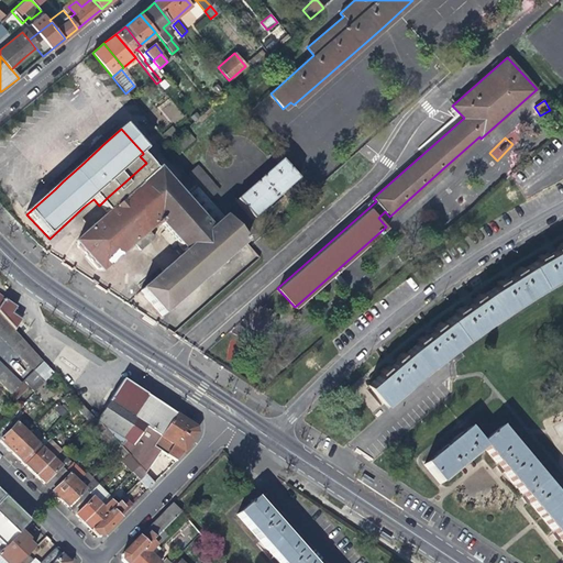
[(297,180),(279,162),(235,201),(252,221),(297,180)]
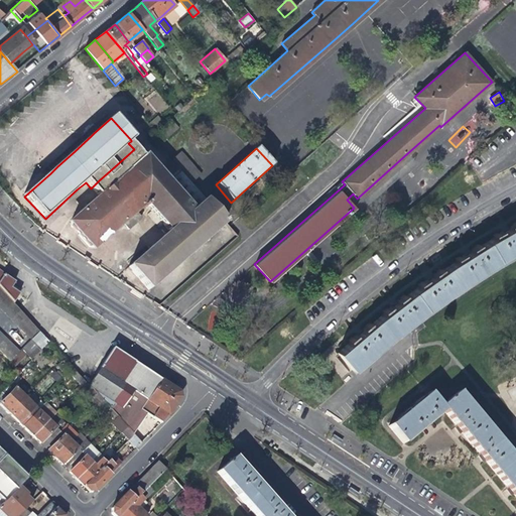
[(142,158),(134,149),(115,166),(99,180),(91,188),(98,197),(71,221),(70,227),(78,235),(89,248),(95,248),(122,224),(128,231),(141,220),(135,213),(141,208),(143,210),(145,207),(167,232),(127,268),(136,278),(148,291),(224,223),(179,172),(168,183),(143,156),(142,158)]
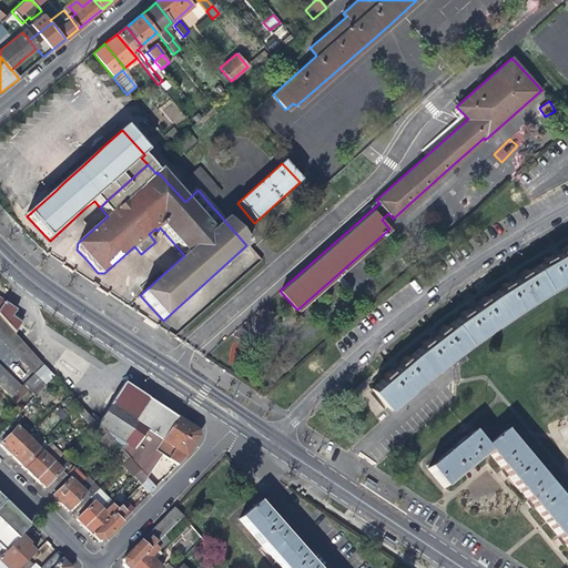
[(199,168),(189,176),(211,202),(220,193),(199,168)]
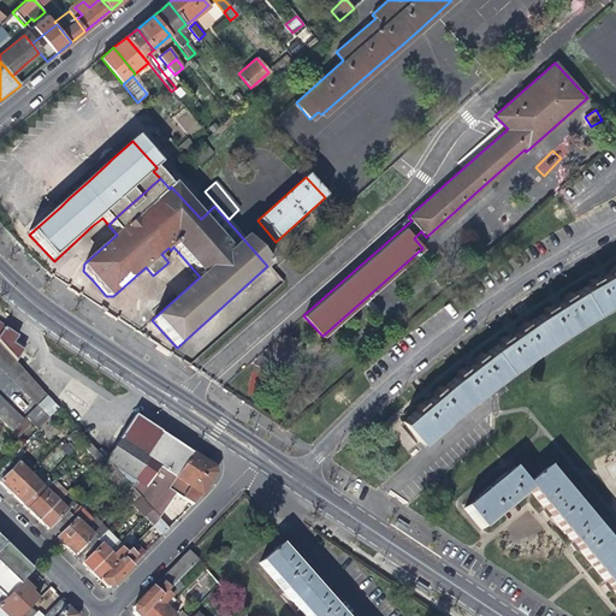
[(493,194),(485,184),(426,237),(434,247),(493,194)]
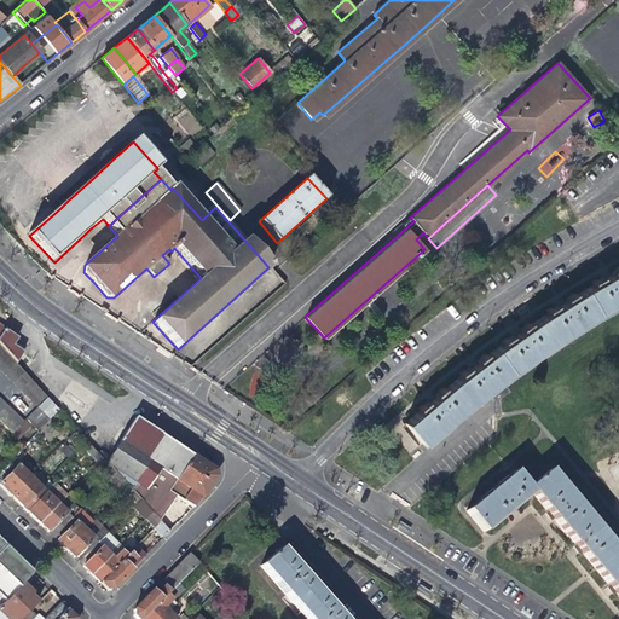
[(429,254),(437,248),(428,238),(423,232),(416,239),(424,249),(429,254)]
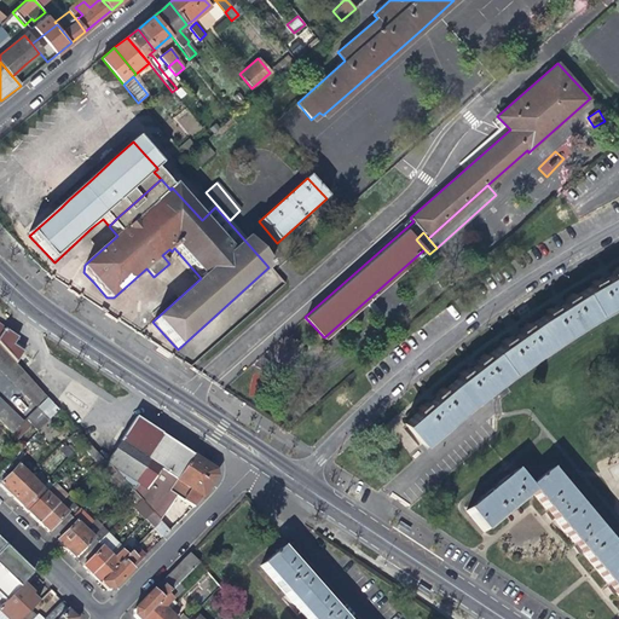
[(618,277),(609,283),(585,296),(601,320),(618,311),(618,277)]
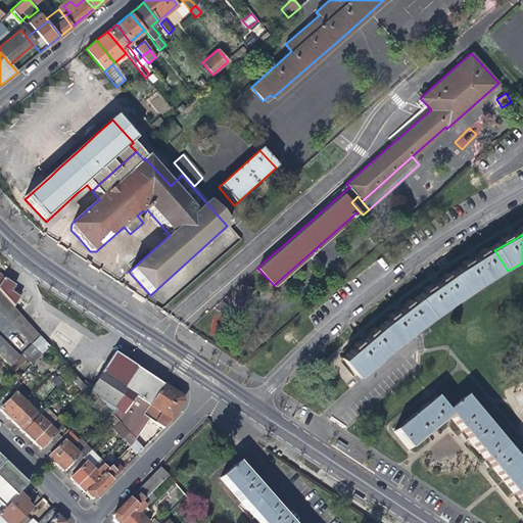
[(476,263),(457,275),(471,294),(508,271),(494,250),(476,263)]
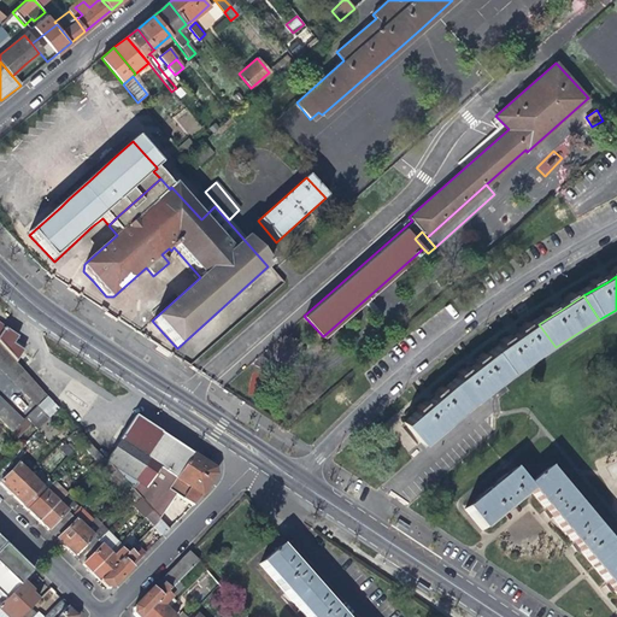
[(556,347),(539,324),(517,340),(495,357),(511,377),(513,381),(556,347)]
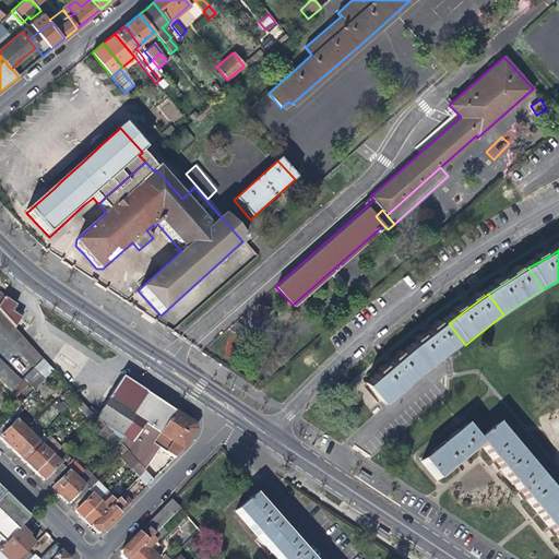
[(2,301),(0,304),(0,317),(13,331),(19,322),(12,318),(10,316),(14,310),(2,301)]
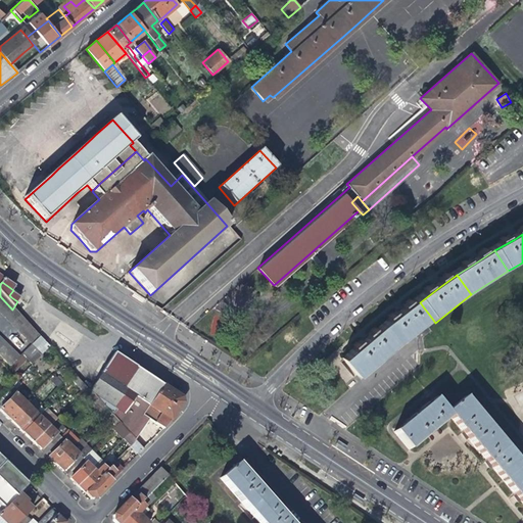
[(38,337),(12,310),(0,296),(0,317),(28,347),(38,337)]
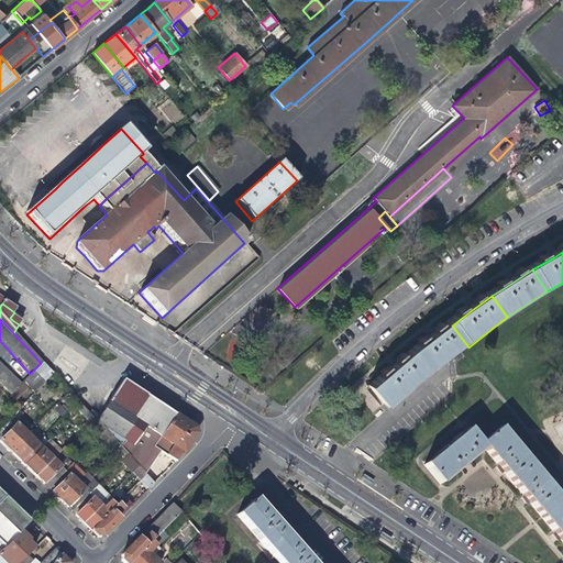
[(466,344),(452,326),(437,338),(415,354),(429,375),(466,344)]
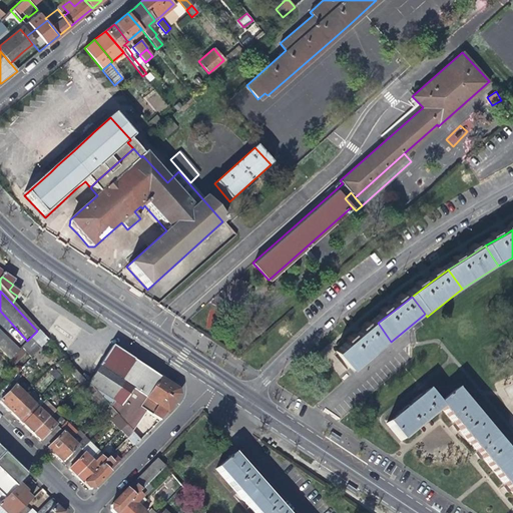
[(58,319),(46,337),(68,351),(80,333),(58,319)]
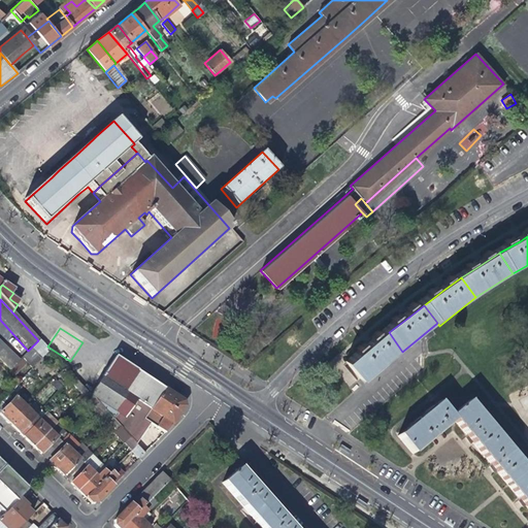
[(371,347),(347,365),(364,385),(402,352),(389,332),(371,347)]
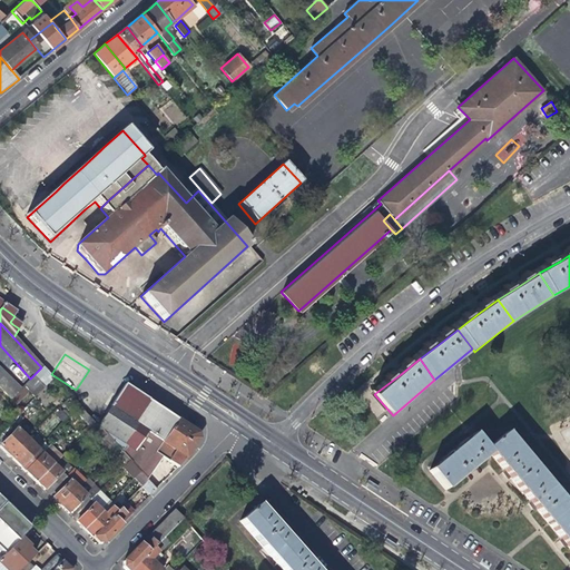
[(43,371),(36,379),(46,389),(53,381),(43,371)]
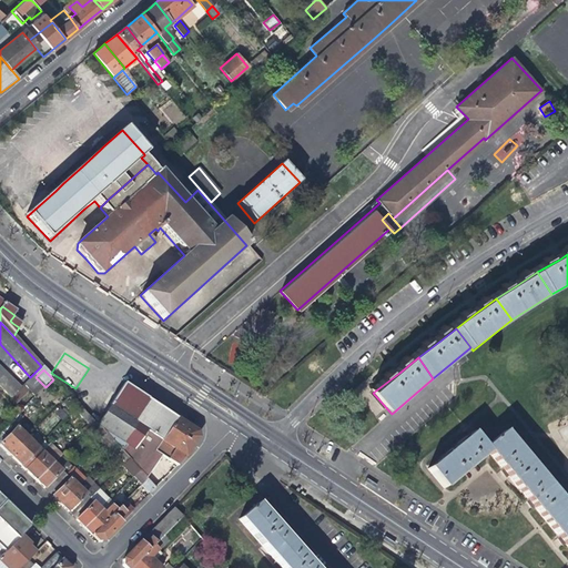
[(0,371),(0,391),(10,402),(20,391),(0,371)]
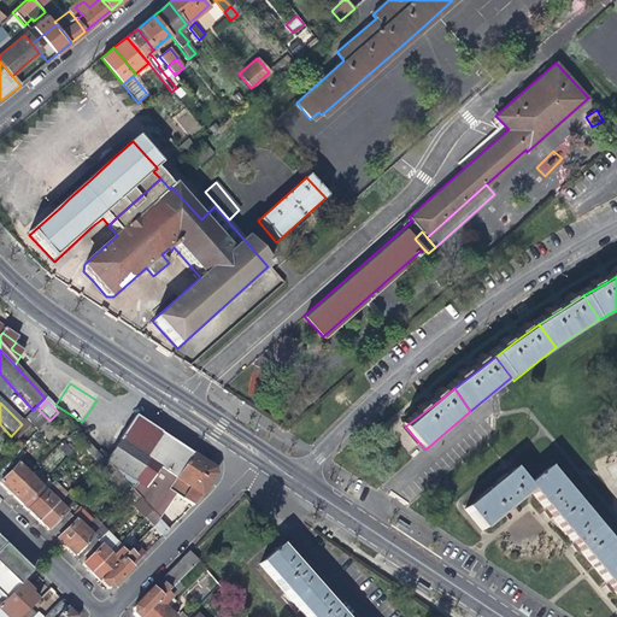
[(34,436),(50,421),(39,410),(23,425),(34,436)]
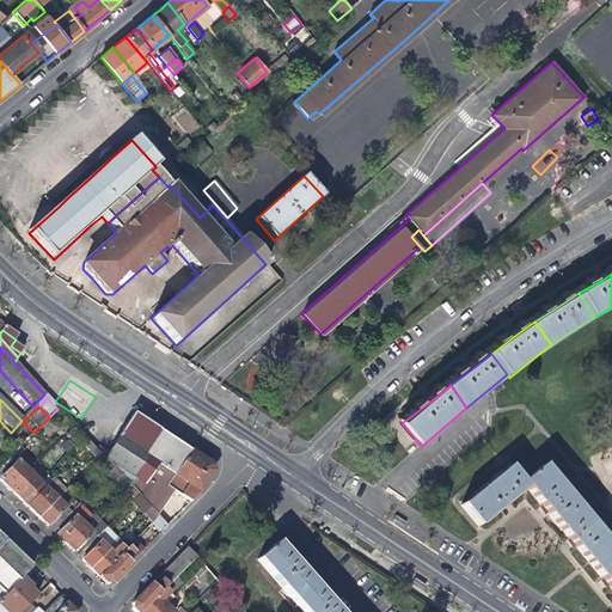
[(159,433),(133,416),(104,460),(112,470),(126,484),(128,487),(147,458),(175,476),(189,453),(159,433)]
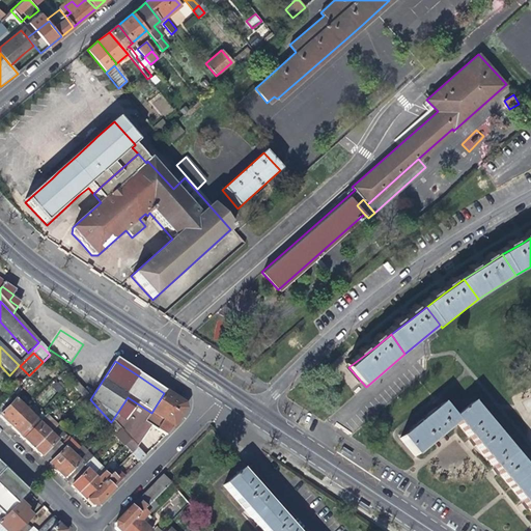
[(84,400),(87,396),(77,385),(74,389),(84,400)]
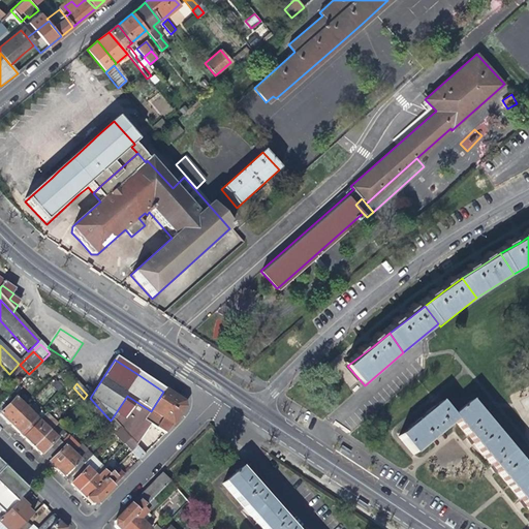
[(114,425),(120,431),(129,441),(135,447),(149,428),(155,432),(156,432),(163,436),(172,428),(183,410),(182,404),(163,392),(151,411),(127,396),(111,421),(114,425)]
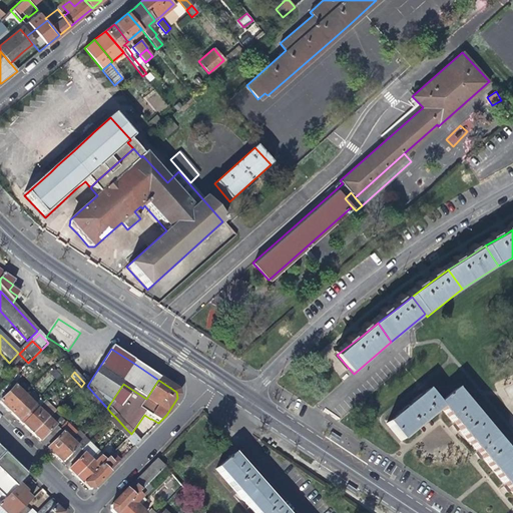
[(0,403),(9,412),(24,397),(15,388),(15,387),(10,381),(0,391),(0,403)]
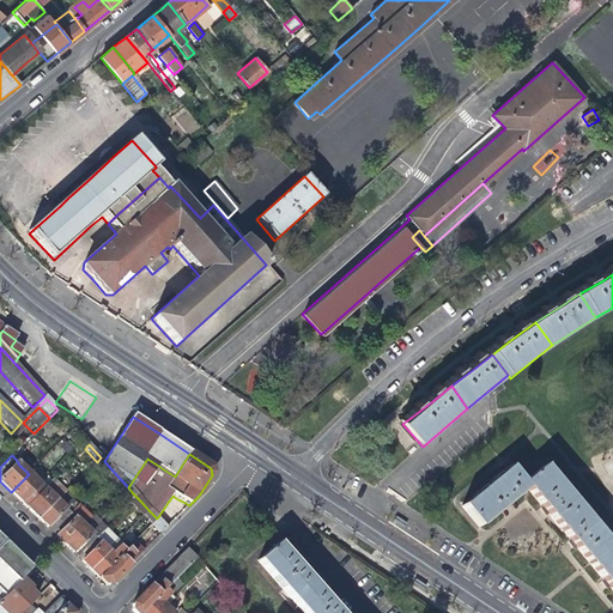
[(96,463),(107,477),(113,471),(104,461),(101,457),(97,462),(96,463)]
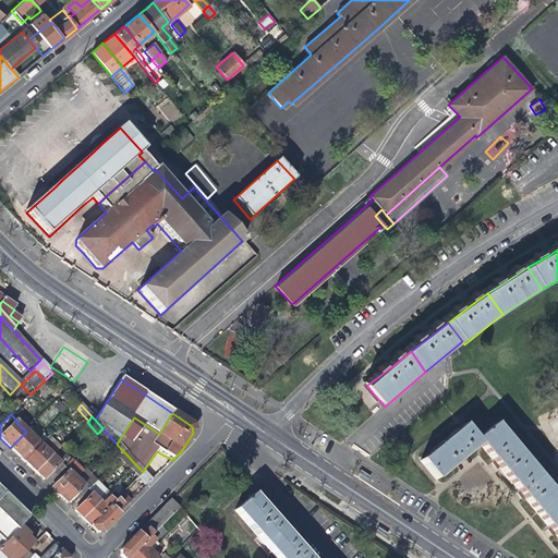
[(557,540),(557,501),(494,425),(475,440),(463,426),(420,461),(435,480),(450,468),(478,445),(489,458),(520,494),(547,526),(557,540)]
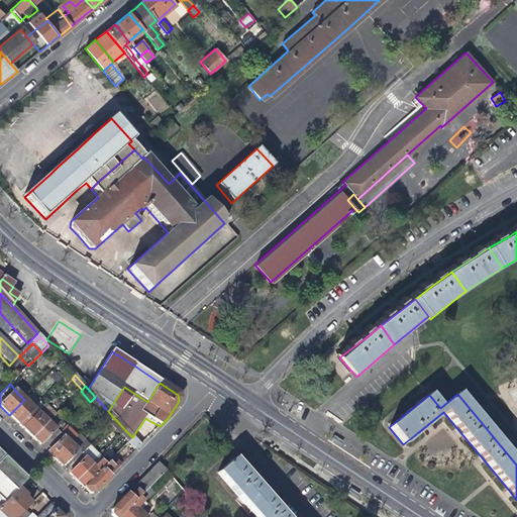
[(90,402),(101,414),(106,409),(95,397),(90,402)]
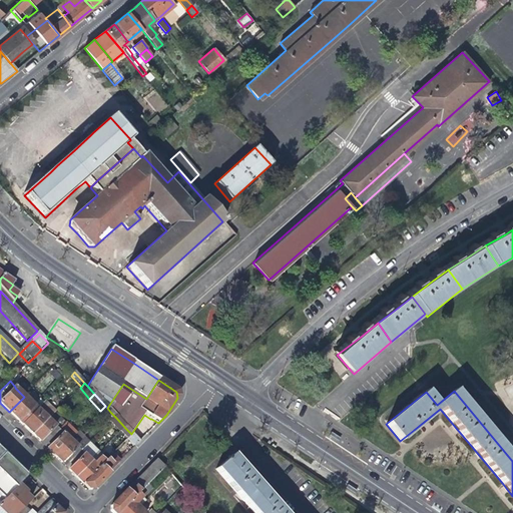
[(34,407),(24,397),(9,412),(13,417),(19,423),(34,407)]
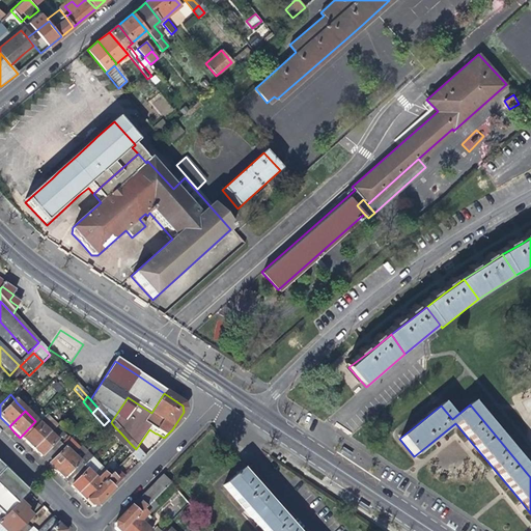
[(47,416),(38,424),(23,440),(27,445),(34,451),(50,435),(54,430),(56,428),(58,426),(47,416)]
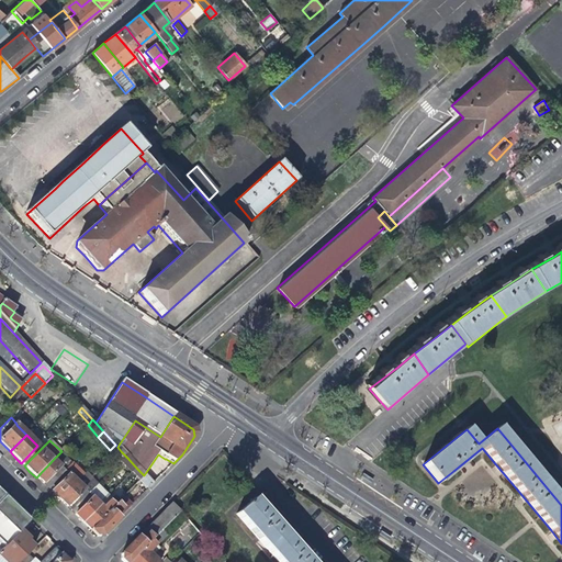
[(110,450),(116,457),(121,451),(117,447),(115,445),(110,450)]
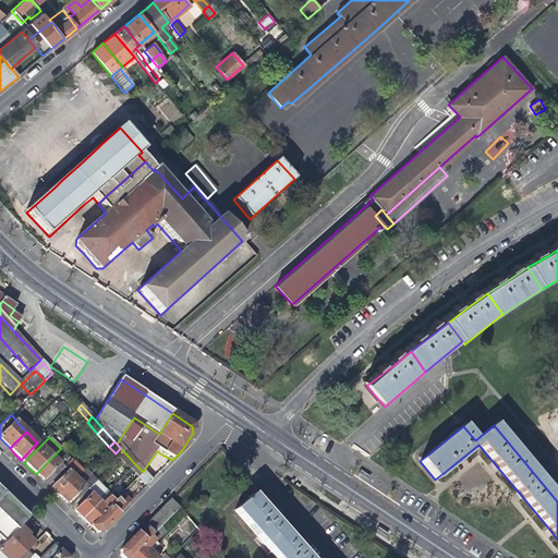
[(40,446),(37,443),(21,460),(24,462),(40,446)]
